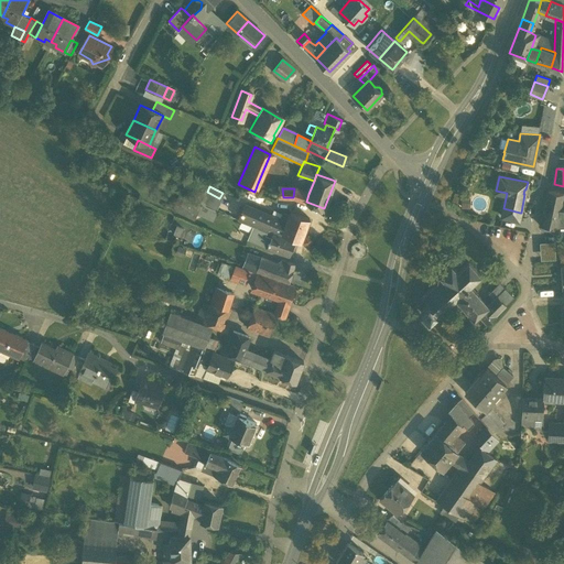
[(308,194),(294,188),(293,197),(306,202),(308,194)]
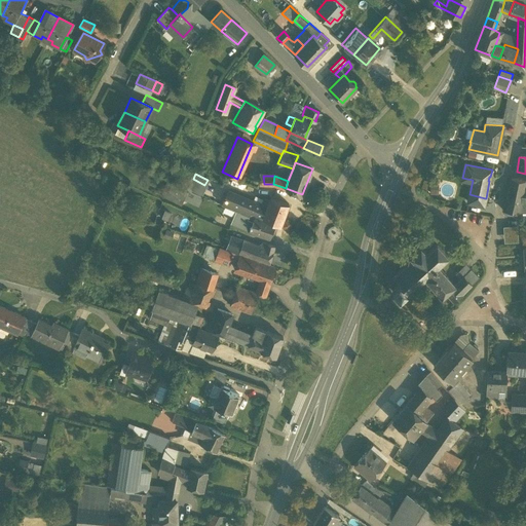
[(510,178),(503,211),(521,211),(521,202),(521,195),(524,185),(521,181),(521,180),(510,178)]
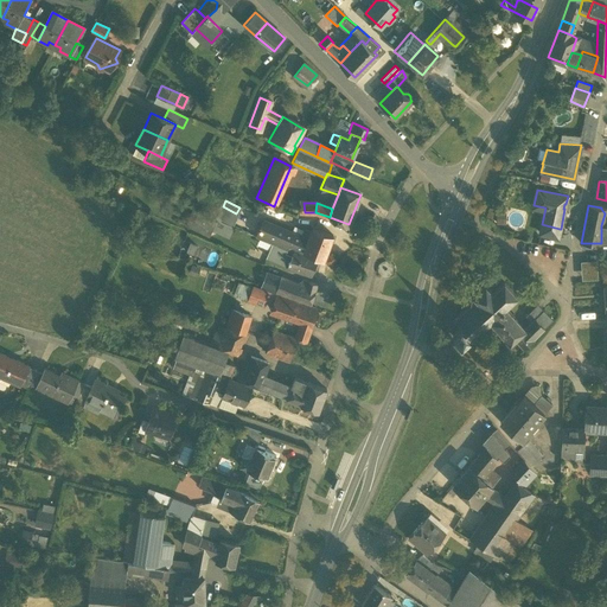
[(236,213),(223,206),(216,219),(230,225),(236,213)]
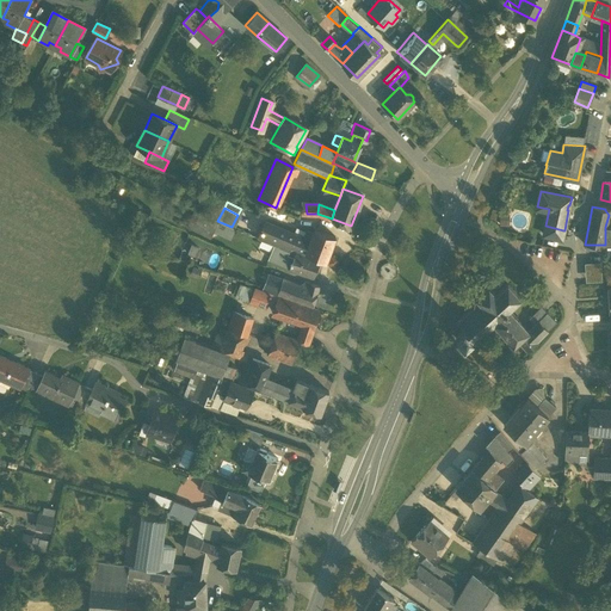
[(216,220),(199,213),(195,223),(192,229),(209,238),(216,220)]
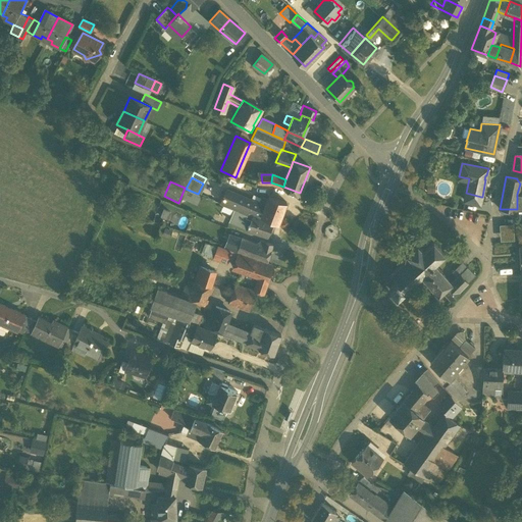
[(251,203),(225,192),(220,204),(235,210),(247,215),(249,212),(249,211),(248,210),(251,203)]
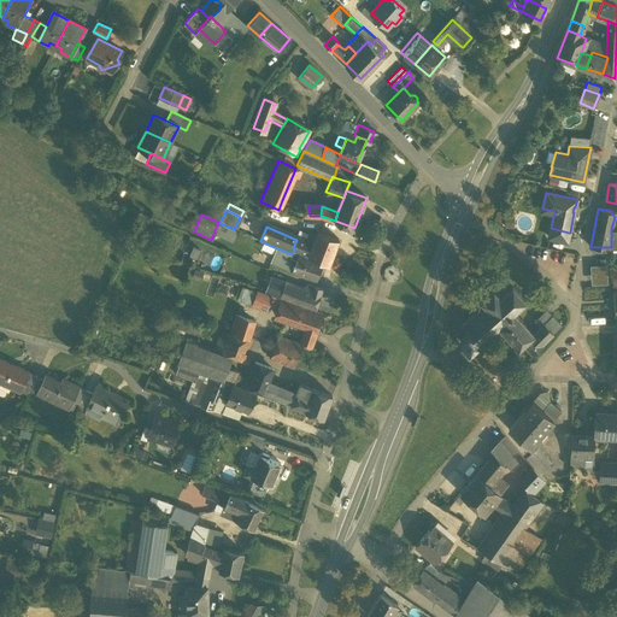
[(569,233),(552,229),(550,238),(566,241),(569,233)]
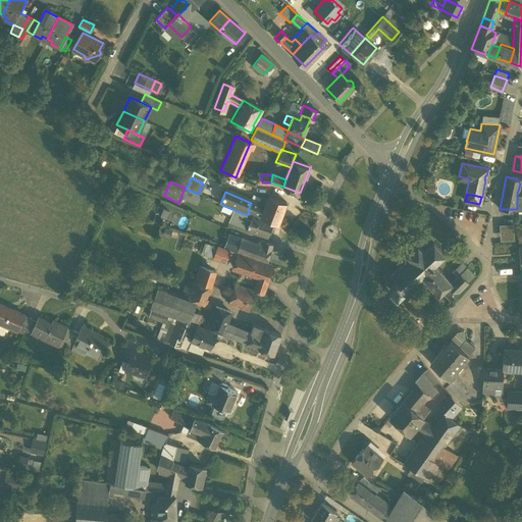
[(286,203),(269,197),(265,207),(261,216),(278,224),(286,203)]
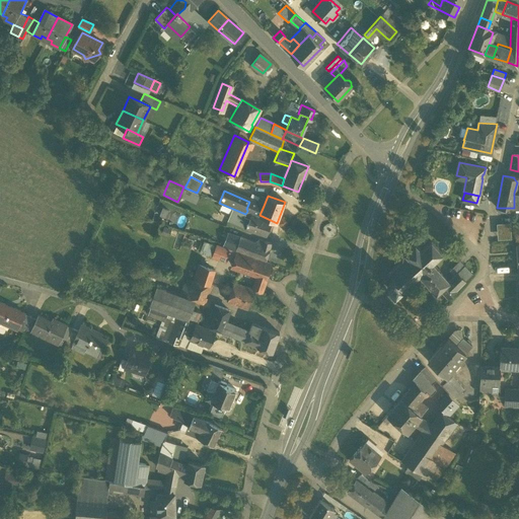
[(264,206),(250,200),(249,202),(246,209),(247,210),(260,215),(264,206)]
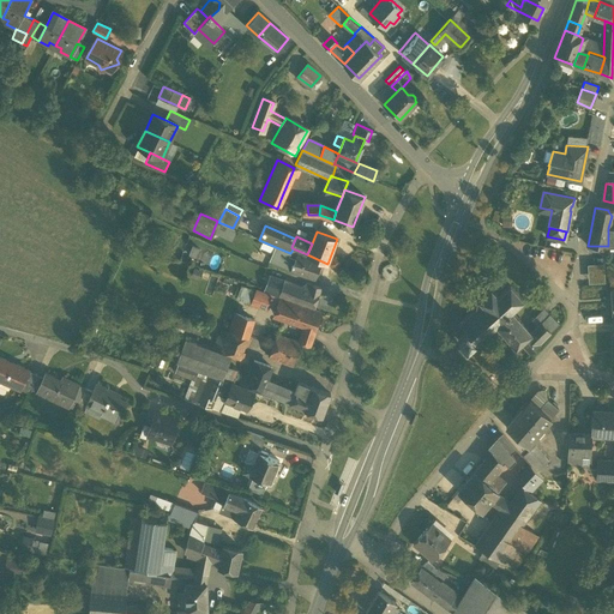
[(191,245),(188,253),(196,256),(198,247),(191,245)]
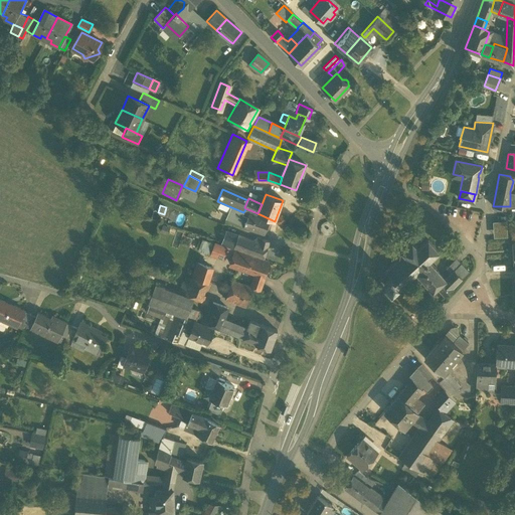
[(243,212),(231,207),(226,218),(243,225),(243,226),(243,227),(250,212),(245,209),(243,212)]
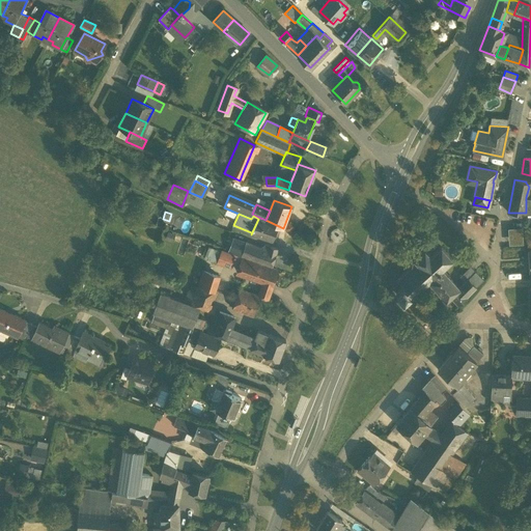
[(258,219),(251,234),(272,242),(278,227),(258,219)]
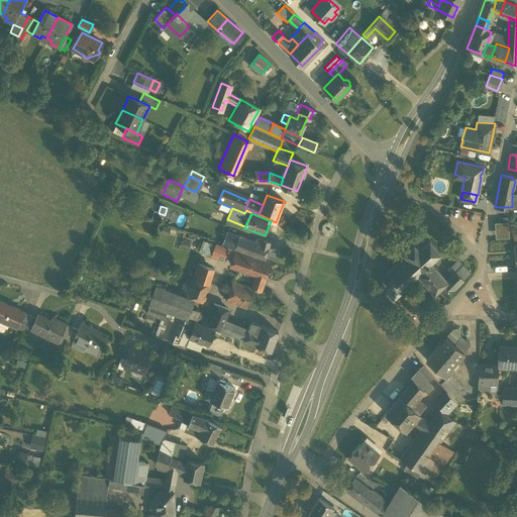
[(277,222),(283,225),(286,218),(280,215),(277,222)]
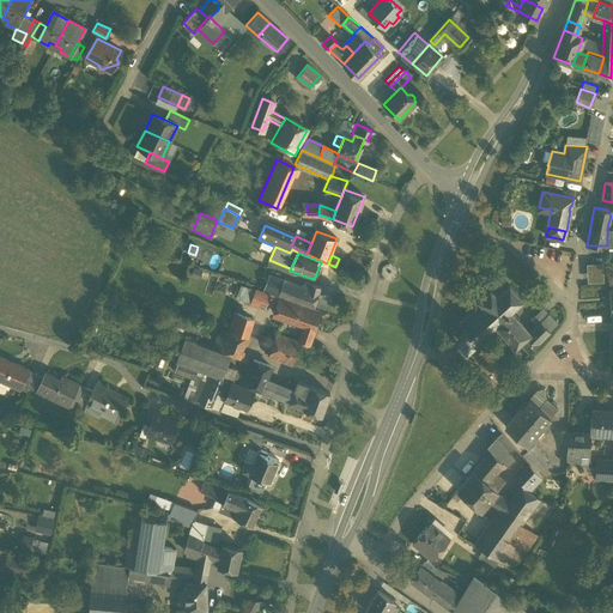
[(301,287),(293,285),(295,285),(284,280),(283,280),(269,275),(265,290),(314,308),(321,287),(304,283),(304,286),(301,287)]
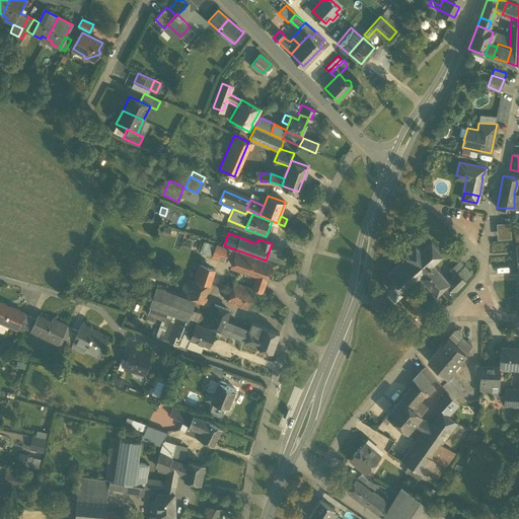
[(406,256),(388,274),(394,281),(400,288),(403,290),(442,253),(431,241),(421,250),(415,244),(404,254),(406,256)]
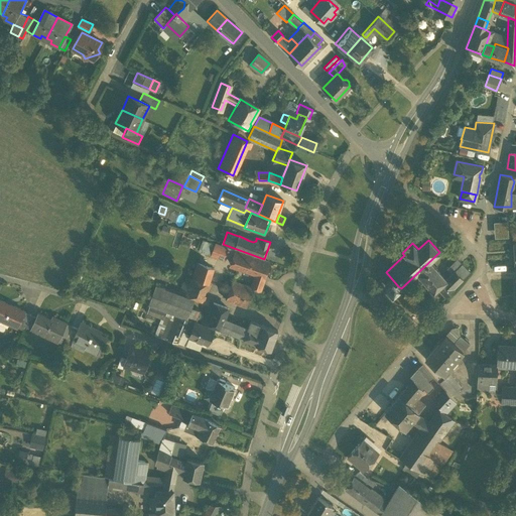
[(227,249),(216,245),(212,256),(224,260),(225,254),(227,249)]
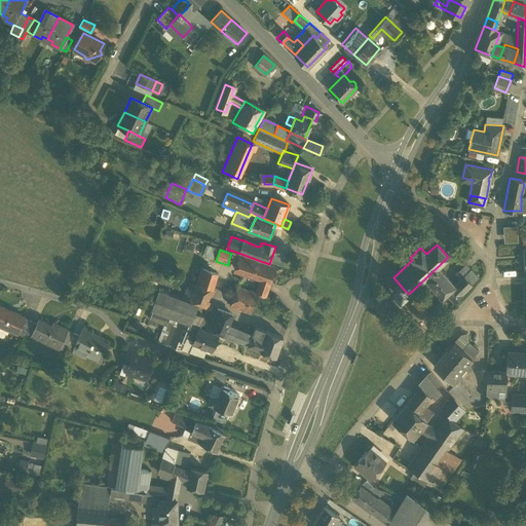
[(274,267),(240,256),(239,259),(235,270),(261,278),(269,282),(274,267)]
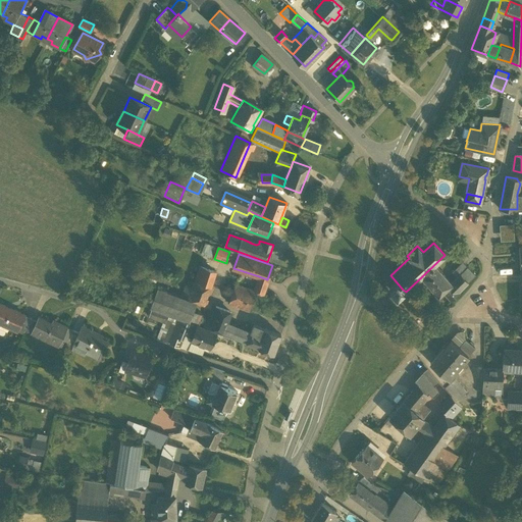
[(462,262),(452,272),(456,276),(460,273),(467,266),(462,262)]
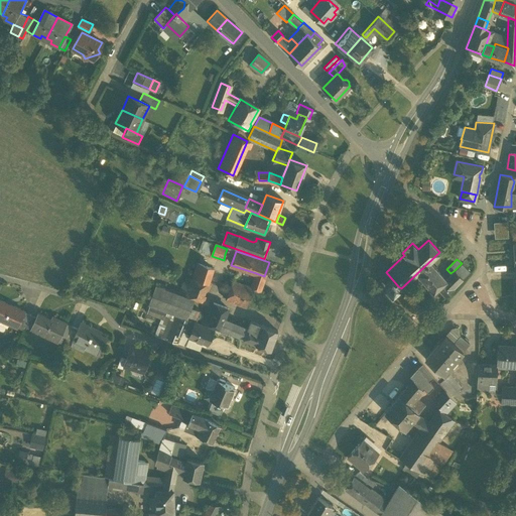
[(444,279),(429,262),(417,273),(433,291),(436,287),(445,279),(444,279)]
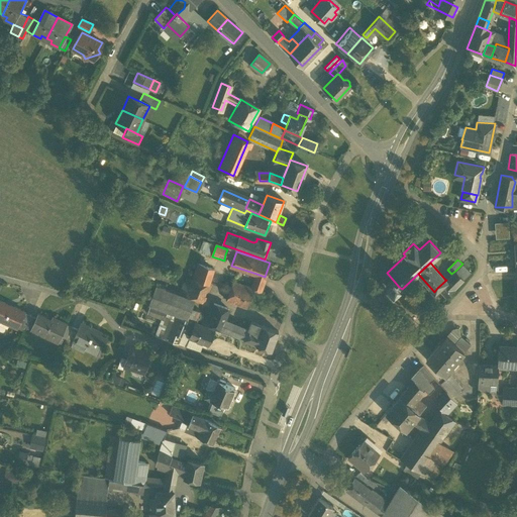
[(462,264),(455,271),(463,279),(471,272),(462,264)]
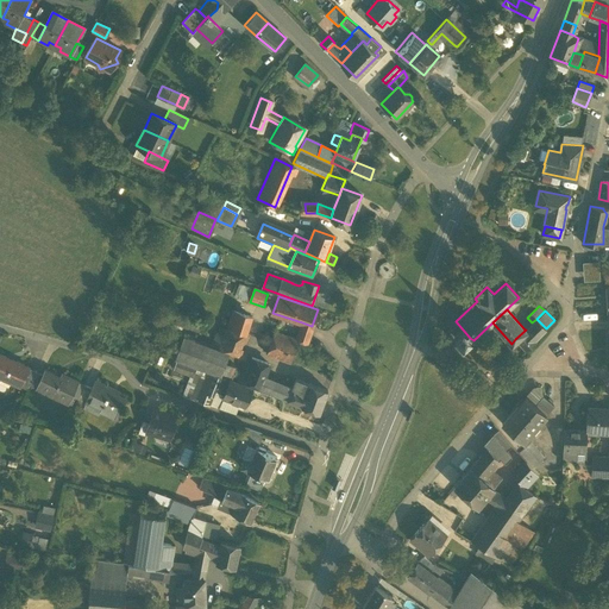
[(250,316),(233,312),(228,328),(253,336),(256,328),(248,325),(250,316)]
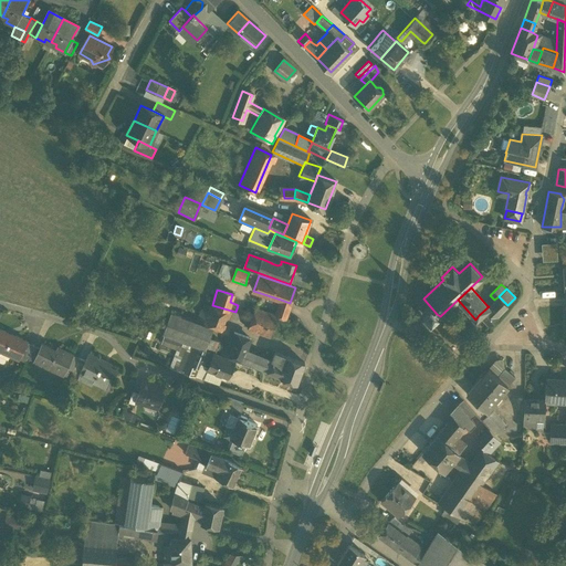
[(191,302),(174,296),(171,305),(189,311),(191,302)]
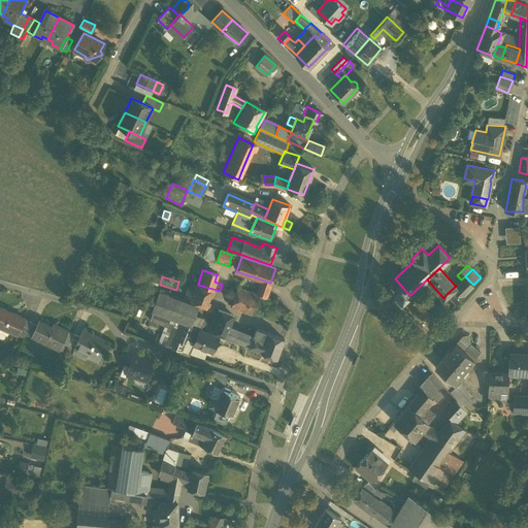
[(461,279),(455,286),(456,286),(464,295),(473,286),(473,285),(465,276),(461,279)]
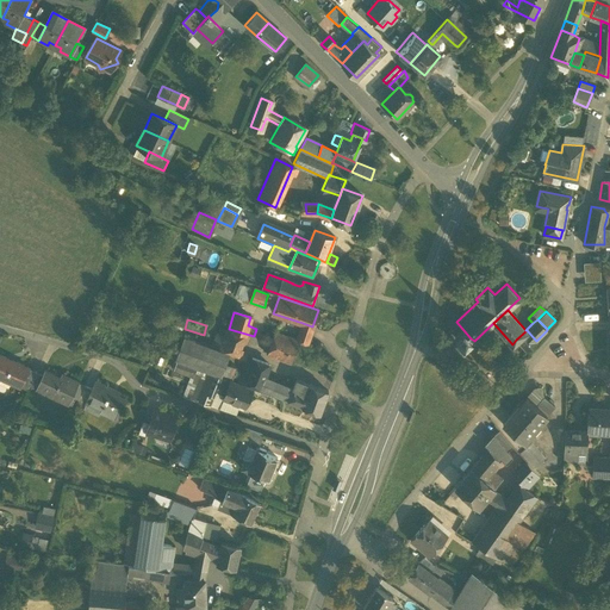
[(312,327),(303,323),(300,332),(310,336),(312,327)]
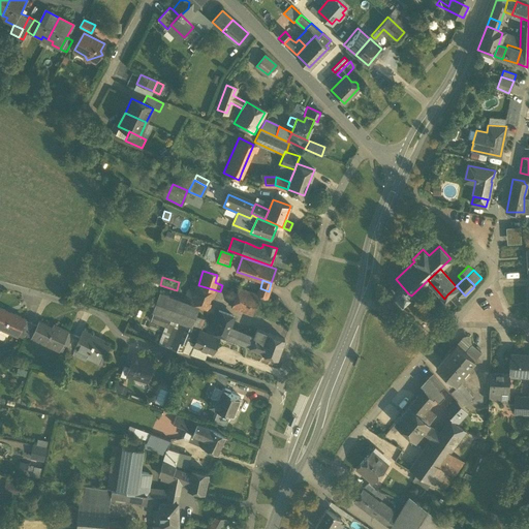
[(408,293),(402,286),(395,292),(401,300),(408,293)]
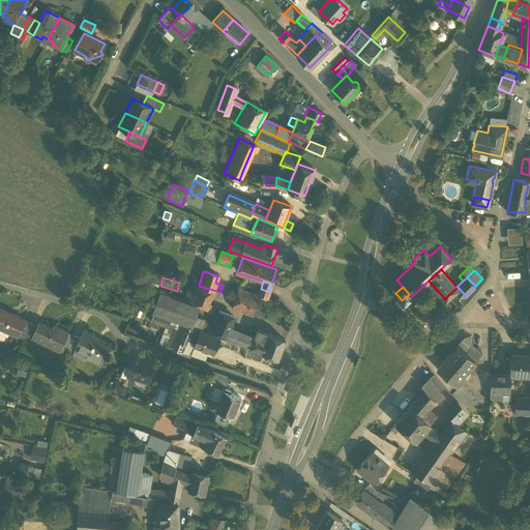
[(466,296),(458,287),(448,295),(458,304),(466,296)]
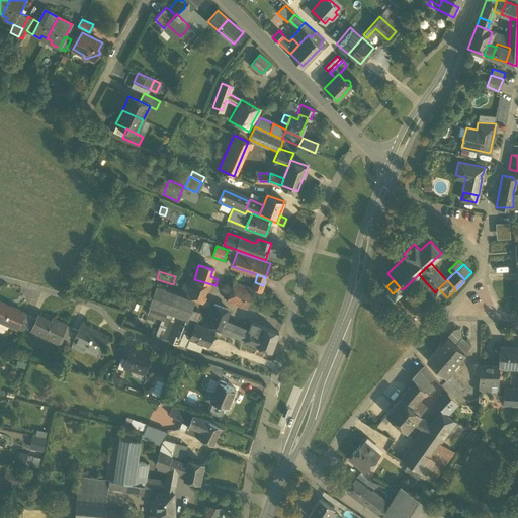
[(213,288),(191,281),(185,297),(194,300),(200,304),(202,297),(204,291),(208,292),(208,289),(212,290),(213,288)]
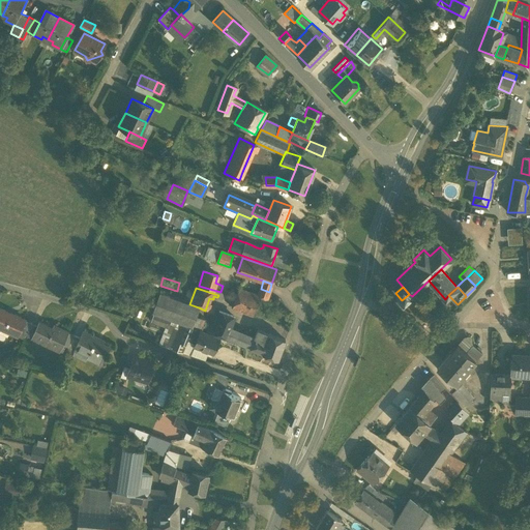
[(269,292),(261,289),(259,295),(266,298),(269,292)]
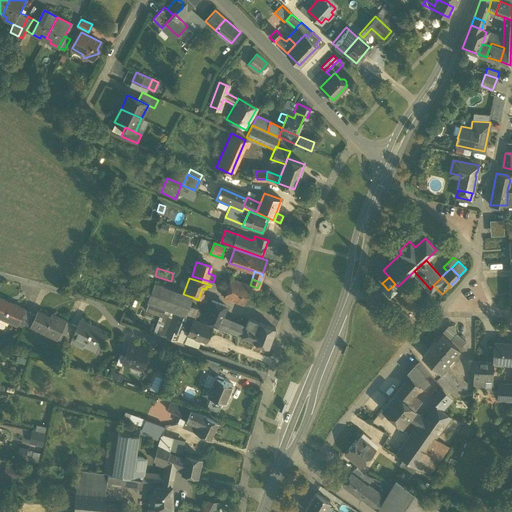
[(250,286),(230,281),(224,299),(243,306),(250,286)]
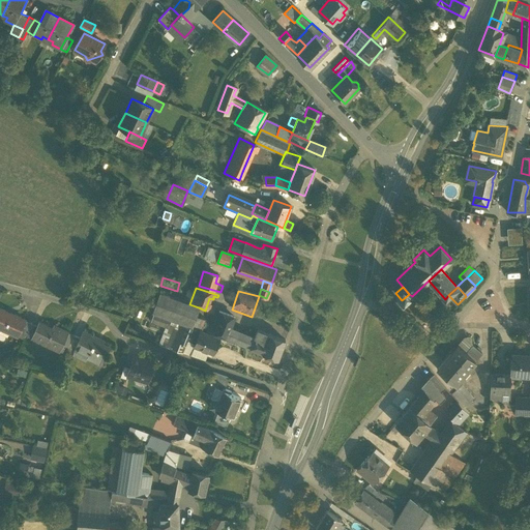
[(189,304),(159,294),(152,314),(180,324),(193,329),(199,307),(189,304)]
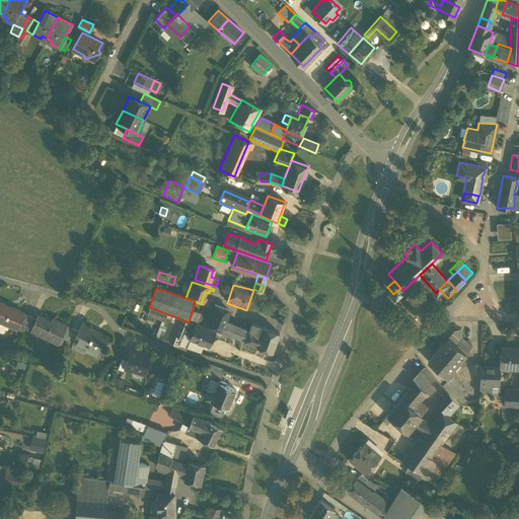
[(25,314),(0,301),(0,321),(17,330),(25,314)]
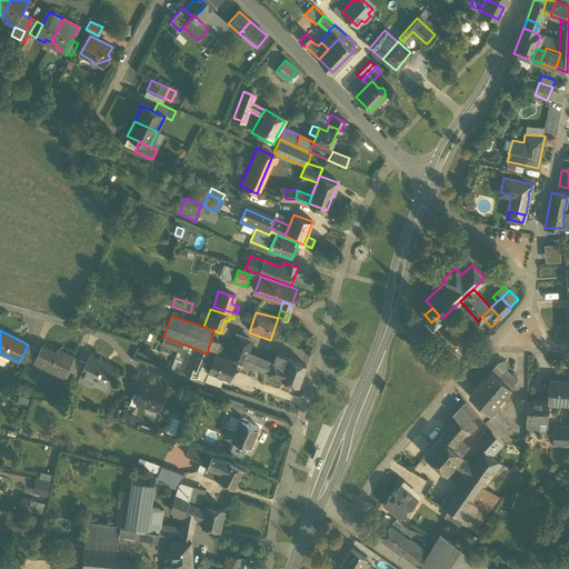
[(250,341),(235,335),(230,345),(226,358),(241,363),(243,359),(250,341)]
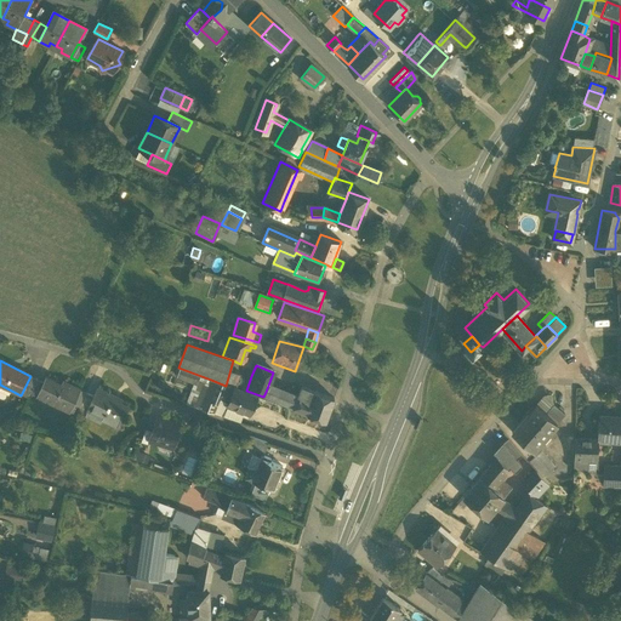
[(245,374),(240,387),(246,391),(251,376),(245,374)]
